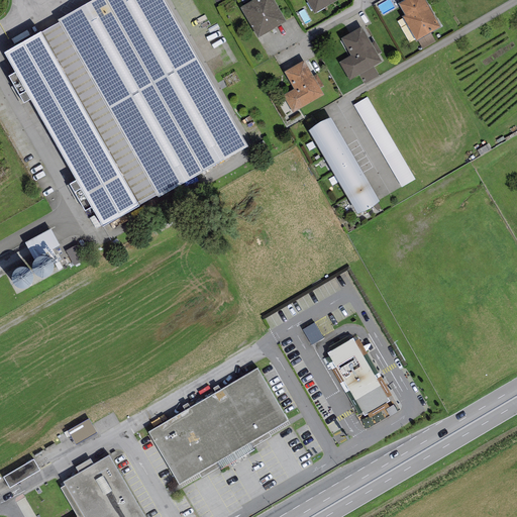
[(60,22),(159,196),(160,198),(248,146),(165,0),(94,0),(59,20),(60,22)]
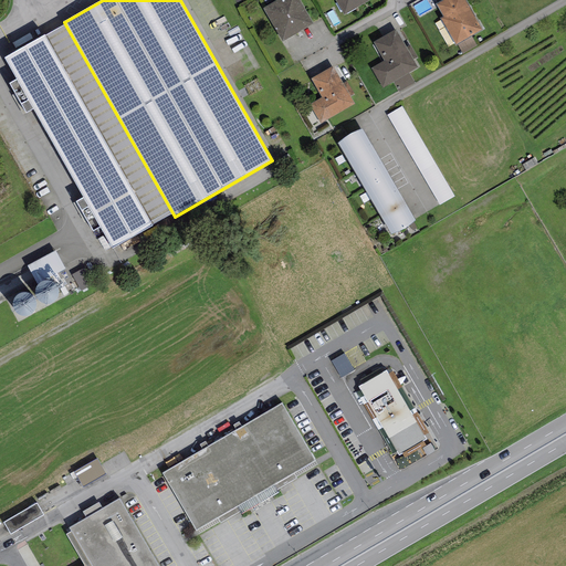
[(314,23),(299,0),(276,0),(263,9),(283,42),(314,23)]
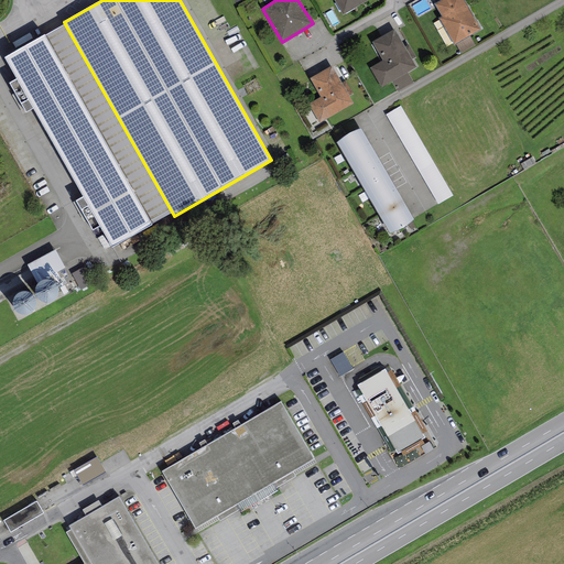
[(333,0),(343,15),(369,0),(333,0)]
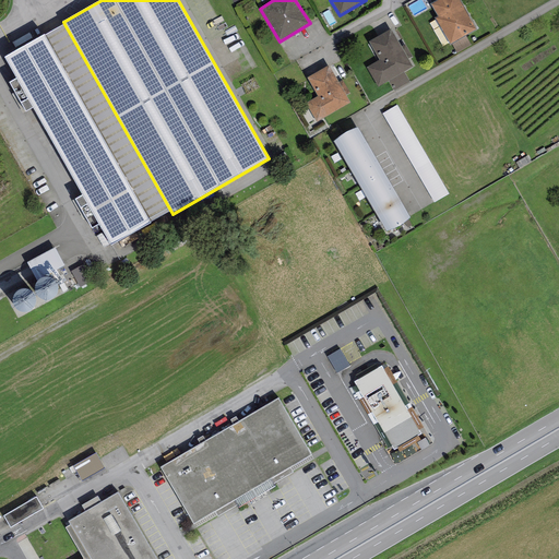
[(460,0),(438,0),(430,4),(438,16),(436,18),(450,44),(476,30),(460,0)]
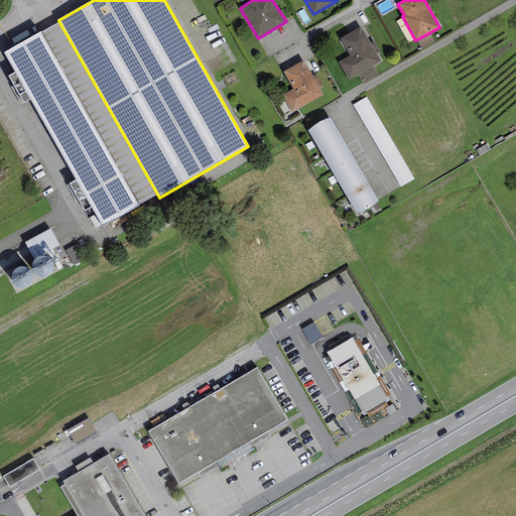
[(41,32),(139,207),(158,196),(59,22),(41,32)]
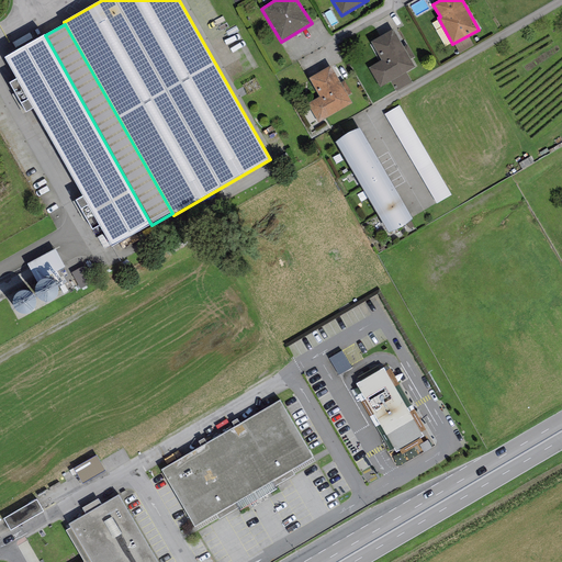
[(415,67),(411,59),(414,57),(407,45),(403,47),(393,30),(371,42),(382,60),(369,68),(379,87),(390,80),(406,72),(415,67)]
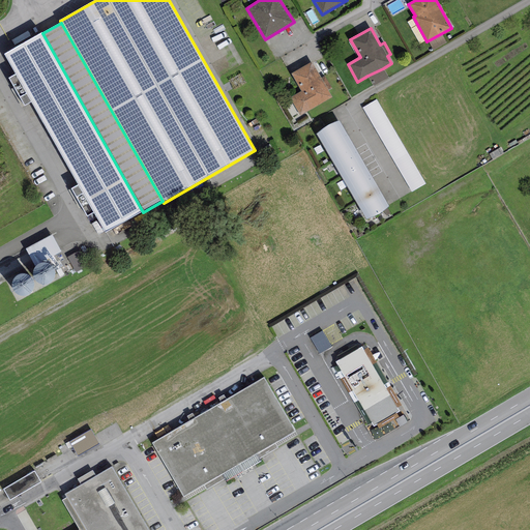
[(143,212),(42,33),(5,55),(106,233),(143,212)]
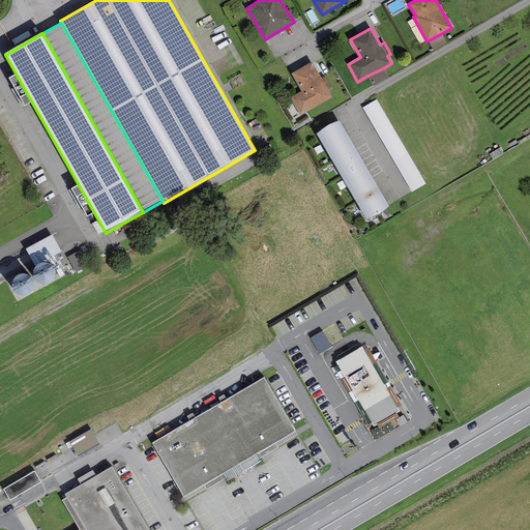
[(442,34),(429,42),(433,51),(447,43),(442,34)]
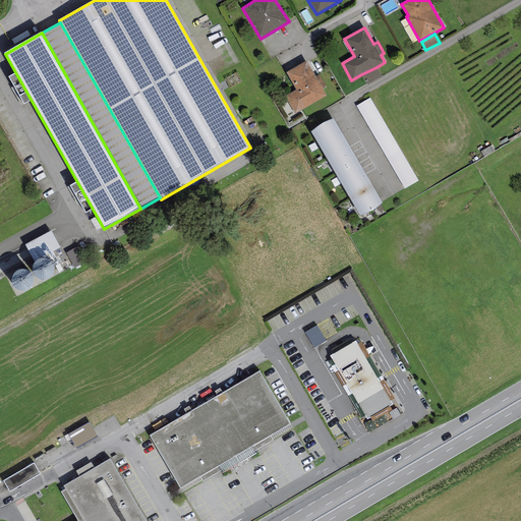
[(327,96),(323,89),(326,87),(320,74),(315,77),(306,61),(286,72),(296,90),(285,97),(294,114),(327,96)]
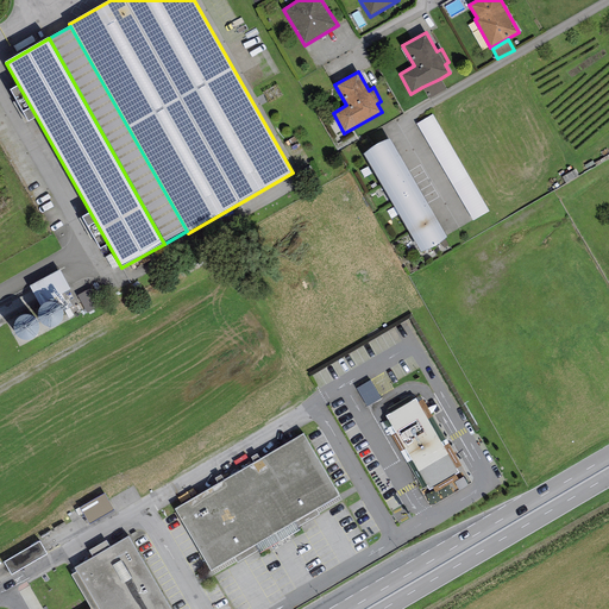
[(446,89),(440,79),(422,87),(429,99),(446,89)]
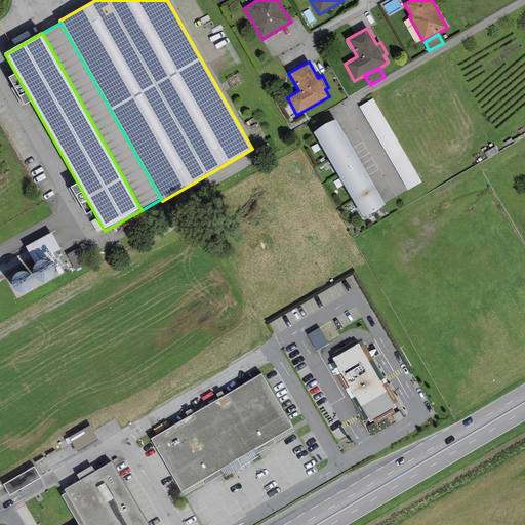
[(373,98),(359,107),(408,191),(421,183),(373,98)]
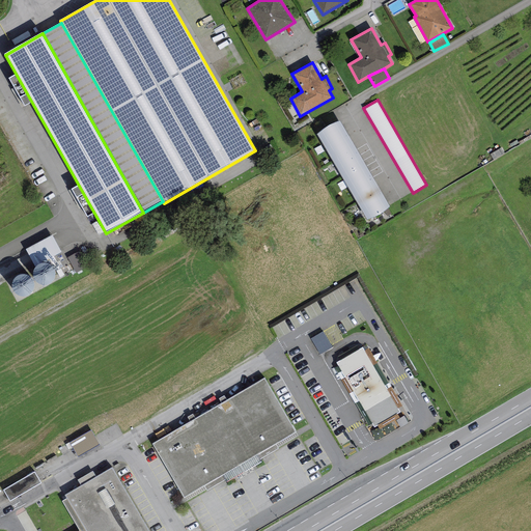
[(339,121),(317,134),(367,220),(390,206),(339,121)]
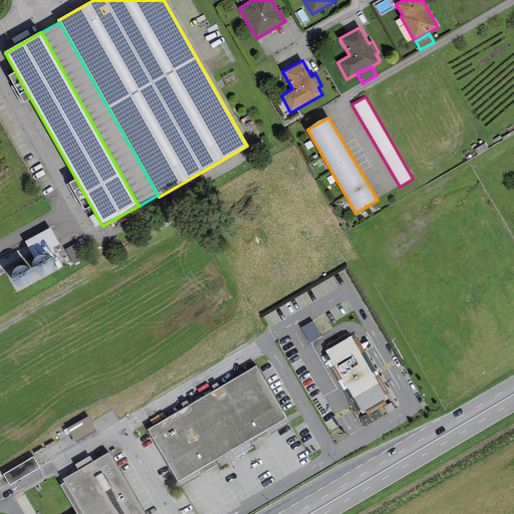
[(53,223),(7,242),(11,253),(1,257),(11,282),(62,261),(54,243),(60,241),(53,223)]
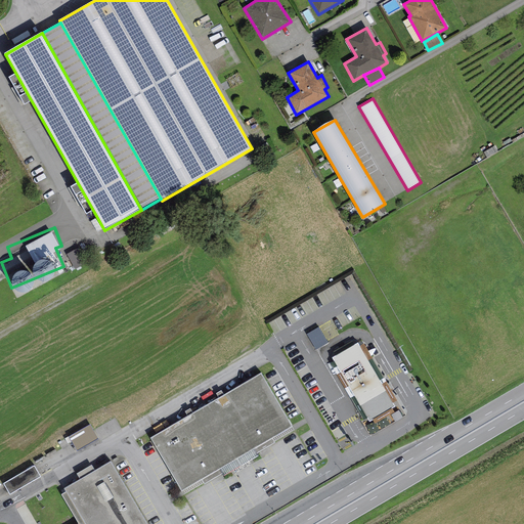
[(64,255),(74,269),(88,260),(79,246),(64,255)]
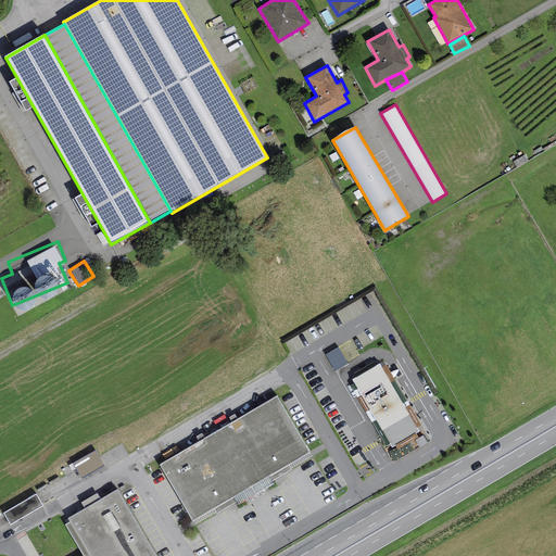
[(338,348),(325,354),(336,371),(348,364),(338,348)]
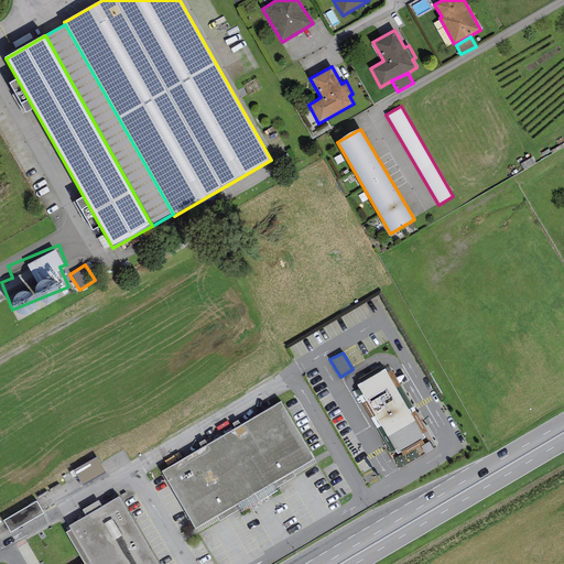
[(386,368),(357,386),(398,454),(423,437),(386,368)]
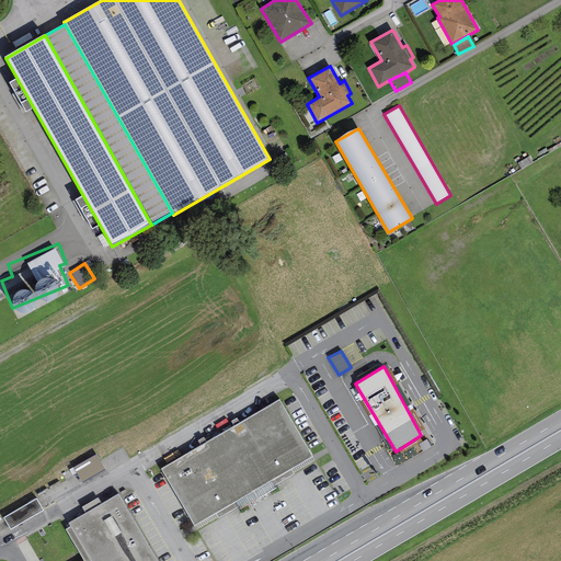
[(312,456),(279,400),(161,469),(194,526),(312,456)]
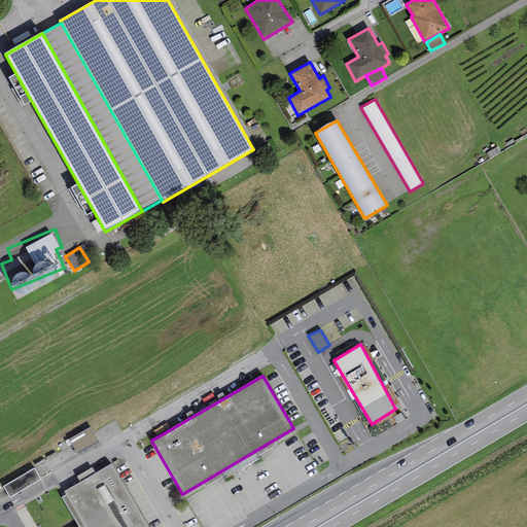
[(92,424),(71,436),(79,451),(100,437),(92,424)]
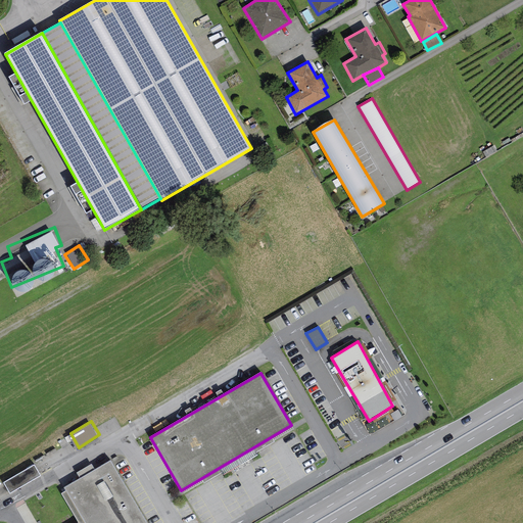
[(80,478),(63,487),(65,491),(84,522),(146,522),(110,461),(94,470),(80,478)]
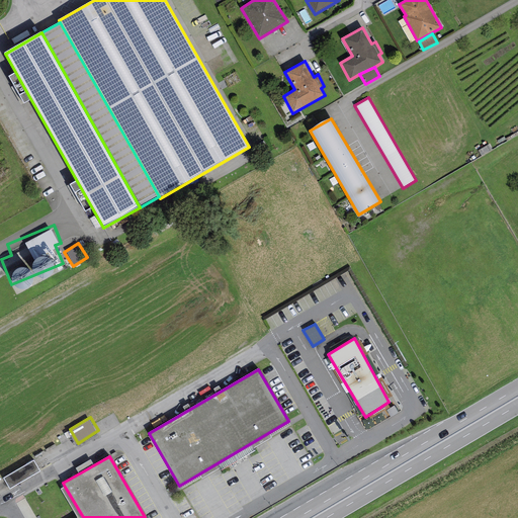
[(76,468),(79,473),(93,465),(90,459),(76,468)]
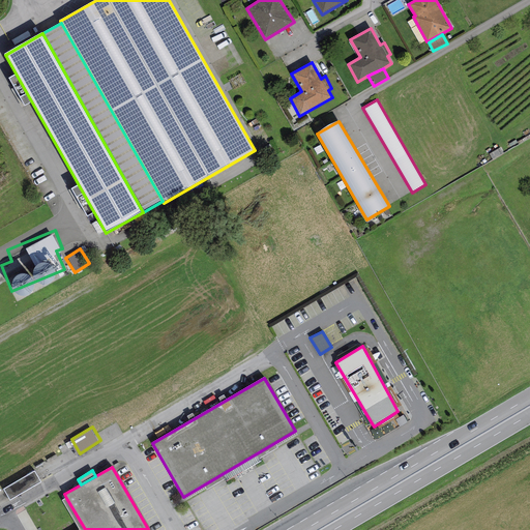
[(34,472),(3,490),(9,501),(40,483),(34,472)]
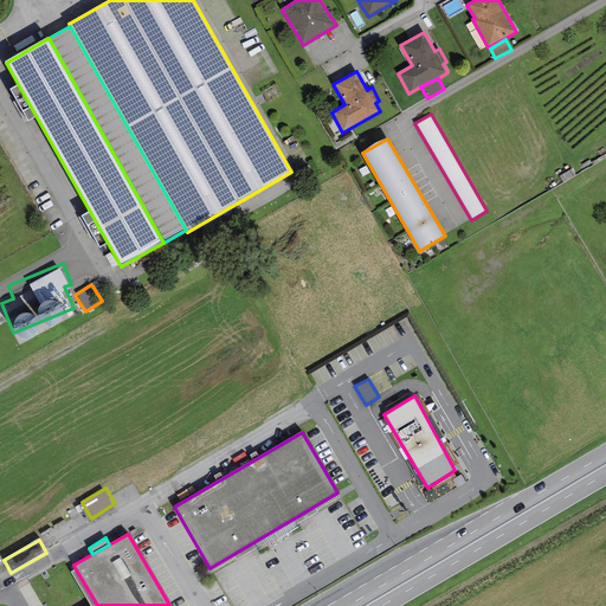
[(97,605),(76,569),(71,572),(90,605),(97,605)]
